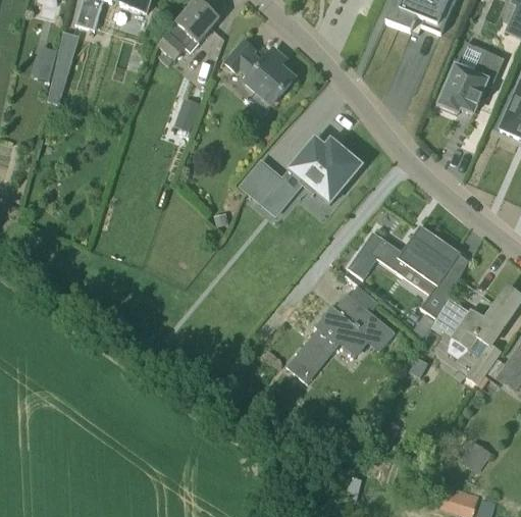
[(83,0),(75,24),(95,30),(104,0),(107,0),(112,2),(113,0),(121,2),(120,4),(147,12),(151,0),(83,0)]
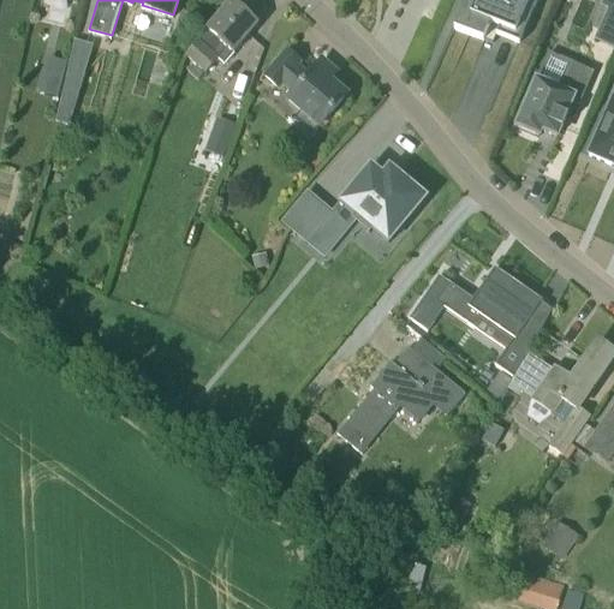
[(207,70),(220,55),(226,60),(234,49),(258,21),(234,0),(230,0),(186,51),(207,70)]
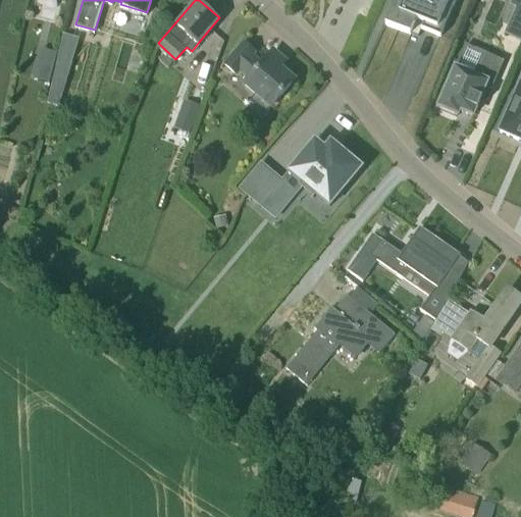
[(395,0),(386,20),(411,31),(412,29),(419,32),(422,26),(441,34),(455,0),(395,0)]
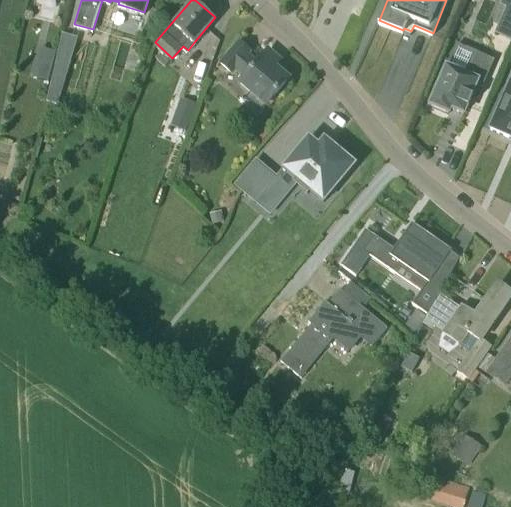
[(494,30),(510,38),(510,0),(499,0),(499,1),(506,4),(494,30)]
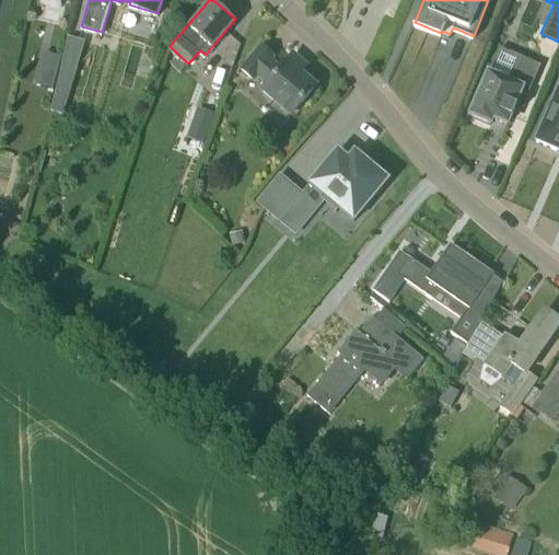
[(63,112),(85,37),(69,33),(51,107),(63,112)]
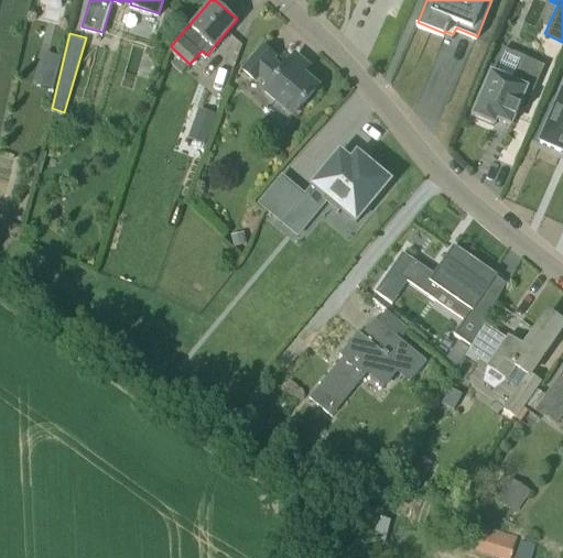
[(298,51),(290,58),(284,66),(273,56),(277,53),(263,43),(244,66),(256,77),(259,73),(269,81),(264,87),(294,112),(318,84),(304,70),(311,62),(298,51)]
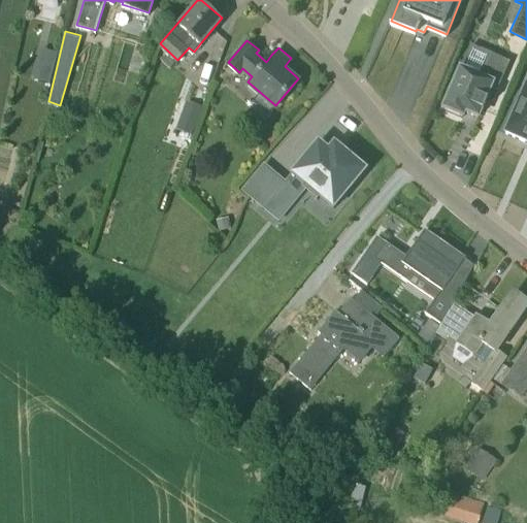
[(176,59),(167,51),(161,57),(171,65),(176,59)]
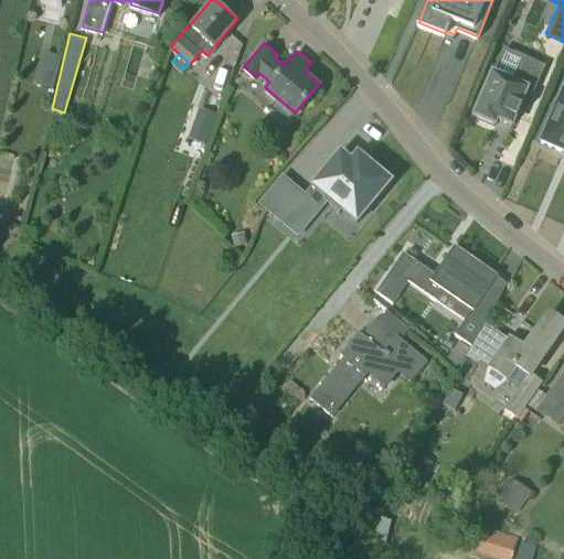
[(495,71),(476,113),(497,121),(499,116),(513,121),(517,114),(518,115),(522,104),(521,103),(527,90),(533,93),(546,63),(528,54),(517,81),(495,71)]
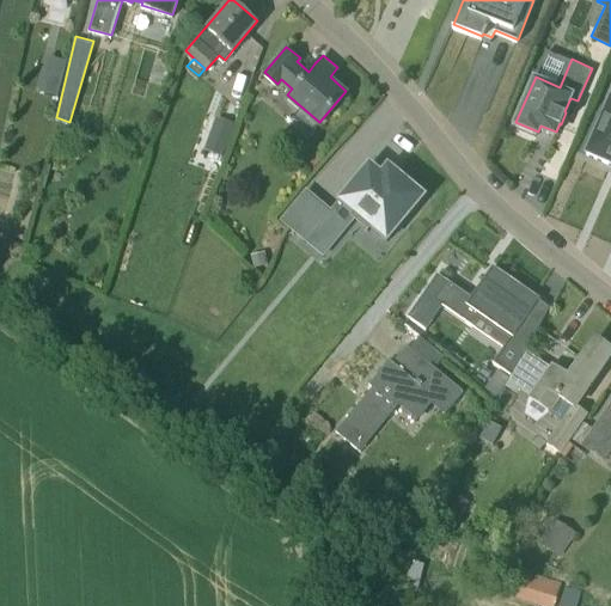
[(610,97),(587,151),(610,161),(610,97)]
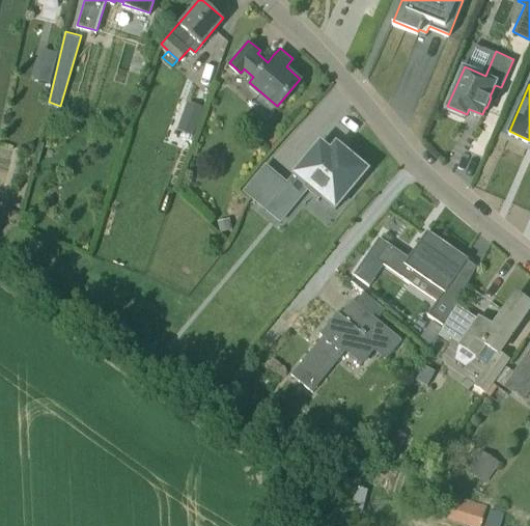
[(204,104),(188,98),(183,112),(199,117),(204,104)]
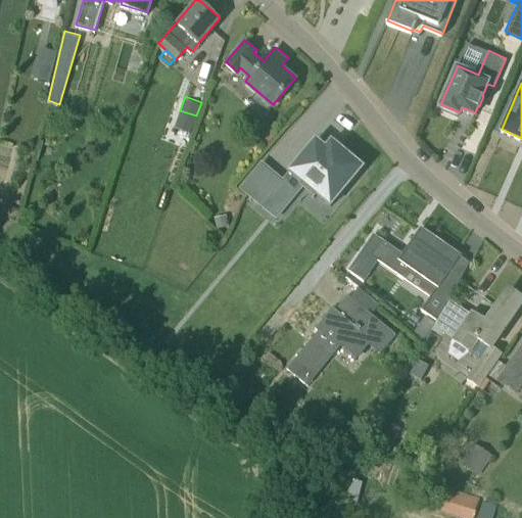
[(301,183),(315,194),(318,191),(333,212),(368,173),(334,143),(328,149),(317,141),(291,170),(303,180),(301,183)]
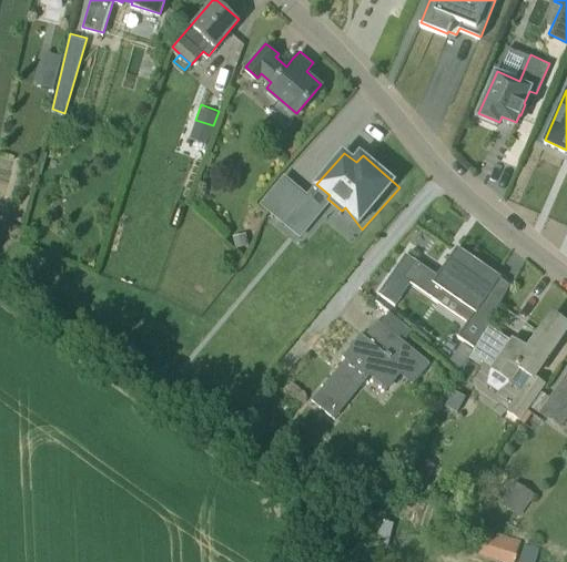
[(285,174),(263,201),(303,238),(325,215),(350,236),(362,230),(345,207),(342,211),(327,198),(330,195),(316,184),(309,194),(285,174)]
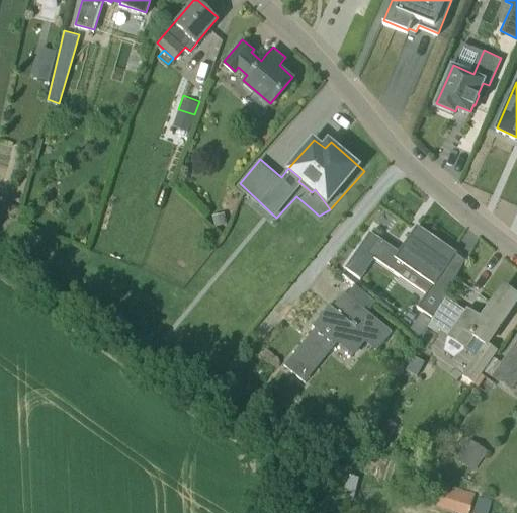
[(212,215),(216,225),(228,222),(225,210),(212,215)]
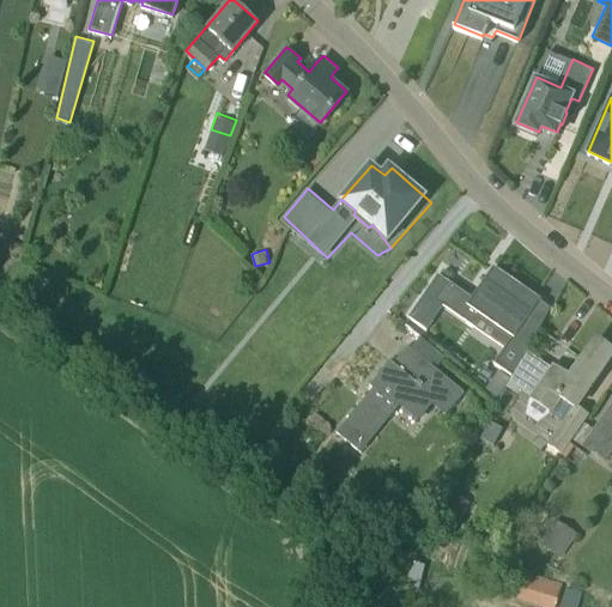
[(405,322),(420,333),(443,301),(483,329),(495,313),(519,329),(507,347),(521,358),(537,329),(523,320),(540,297),(511,277),(513,274),(510,273),(508,275),(495,265),(482,283),(486,286),(478,299),(447,278),(436,295),(428,290),(405,322)]
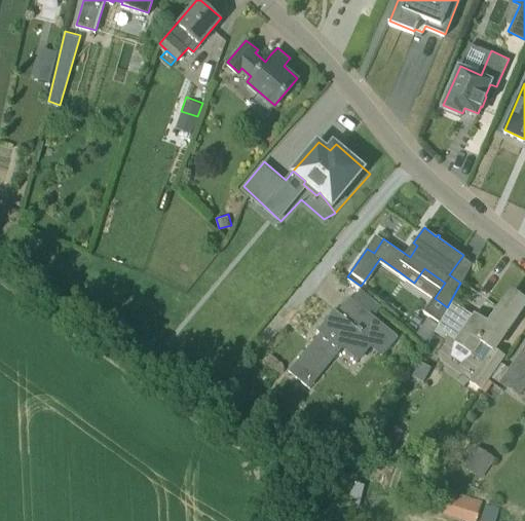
[(504,355),(493,346),(524,302),(511,293),(491,322),(476,310),(457,337),(455,339),(451,352),(461,360),(473,352),(484,360),(471,379),(482,387),(504,355)]
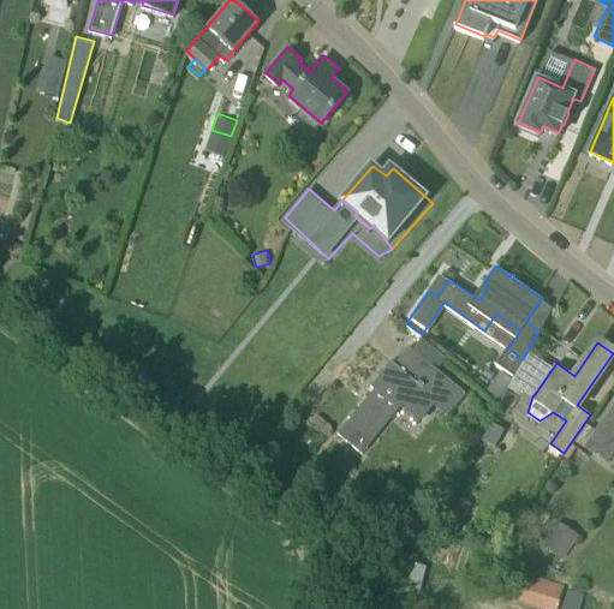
[(437,366),(412,346),(410,344),(395,362),(392,358),(374,380),(377,383),(341,428),(363,445),(400,400),(422,417),(434,402),(447,413),(466,390),(437,366)]
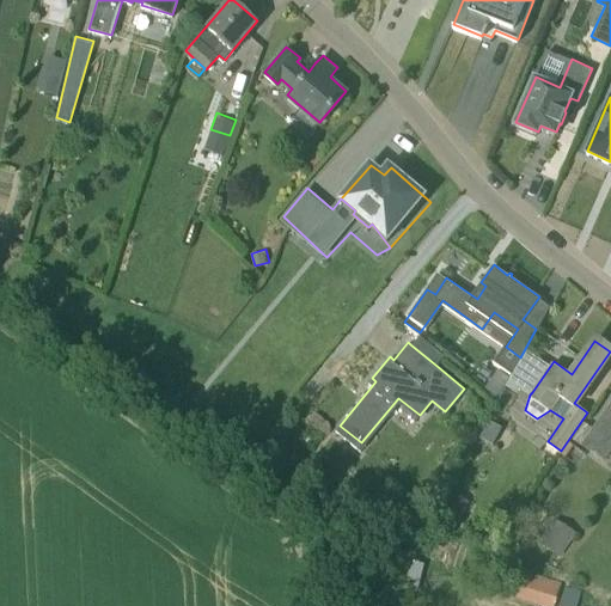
[(486,385),(499,397),(511,375),(499,367),(486,385)]
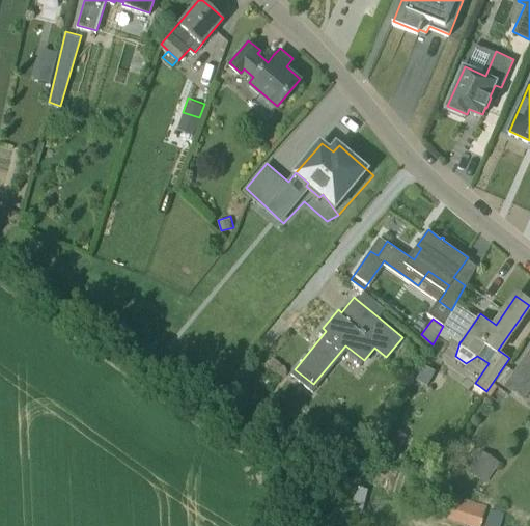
[(529,351),(507,384),(525,397),(529,388),(529,351)]
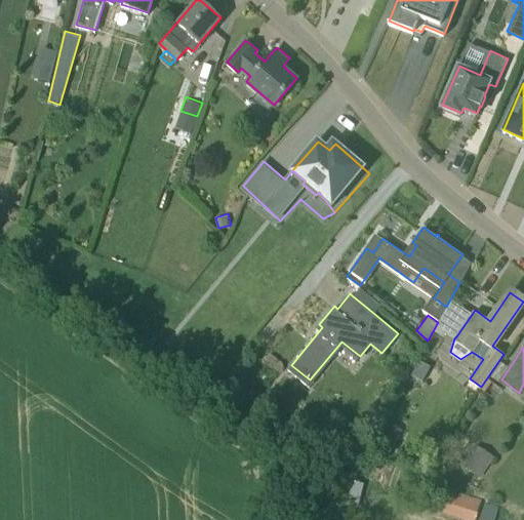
[(402,429),(392,424),(385,440),(395,445),(402,429)]
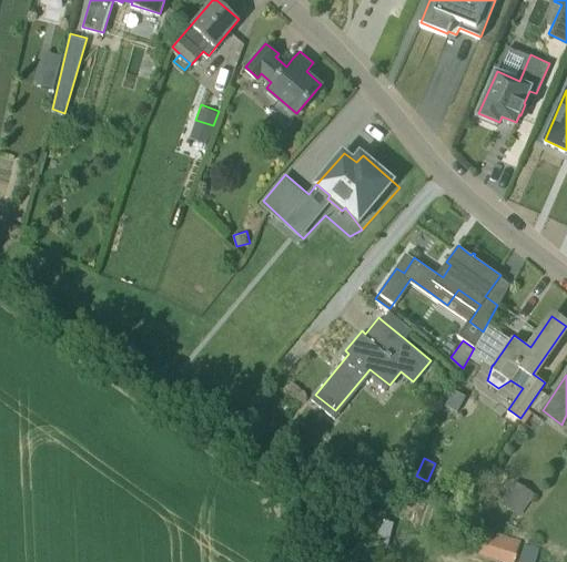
[(533,498),(518,489),(512,484),(503,499),(524,512),(533,498)]
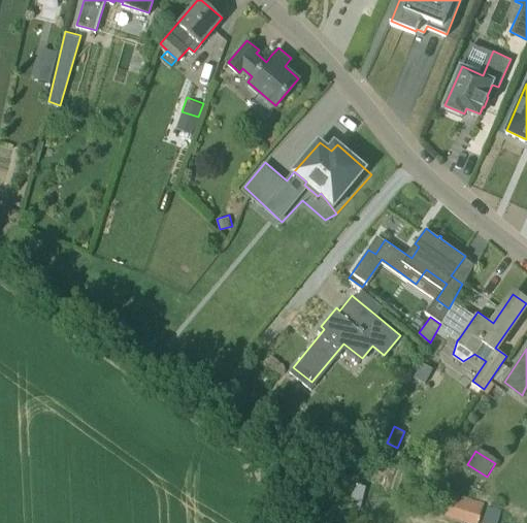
[(341,478),(336,501),(342,502),(361,508),(367,484),(349,479),(341,478)]
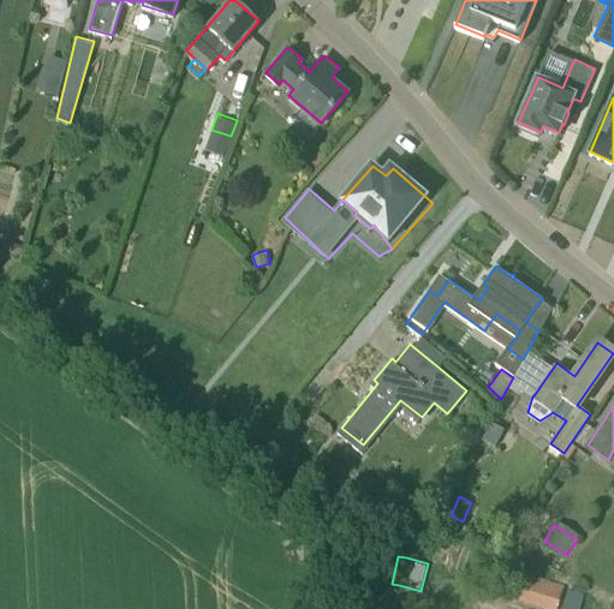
[(510,596),(553,608),(579,608),(586,586),(519,566),(510,596)]
